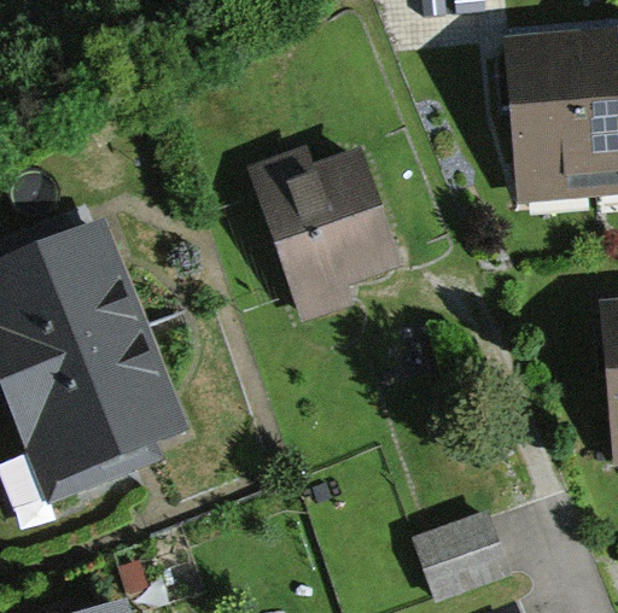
[(617,34),(573,38),(588,191),(617,187),(617,34)]
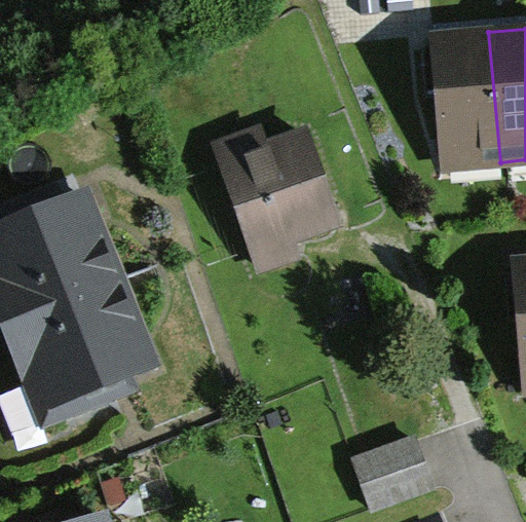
[(488,32),(428,38),(441,168),(500,162),(488,32)]
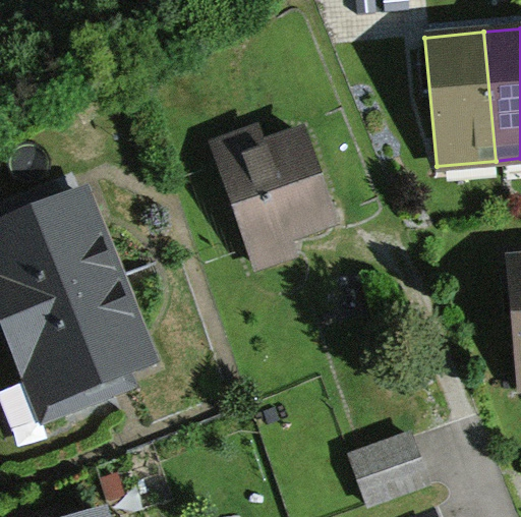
[(261,120),(208,138),(253,271),(303,252),(297,234),(337,220),(303,123),(267,136),(261,120)]
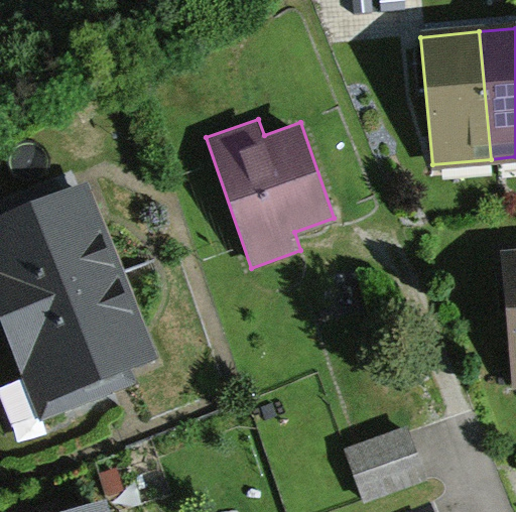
[(0,217),(0,315),(114,272),(80,186),(0,217)]
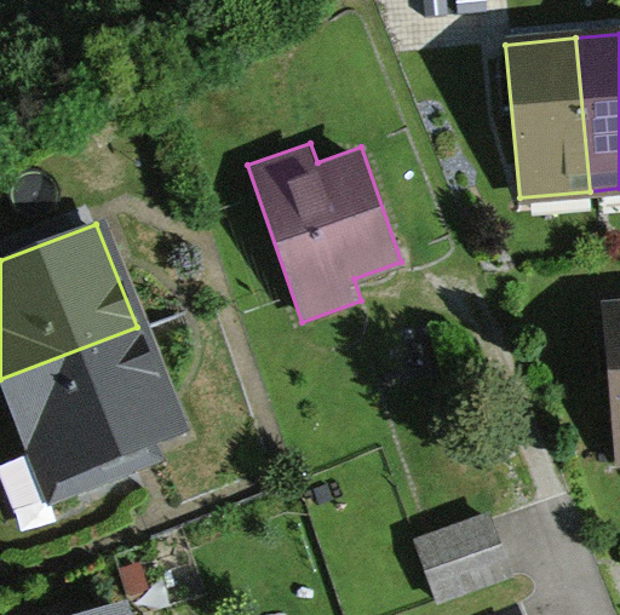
[(0,379),(0,436),(21,489),(177,429),(137,327),(0,379)]
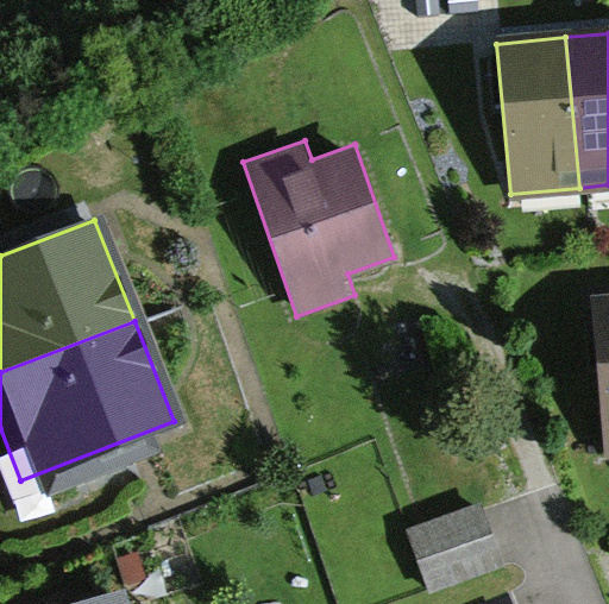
[(482,503),(408,527),(427,589),(501,565),(482,503)]
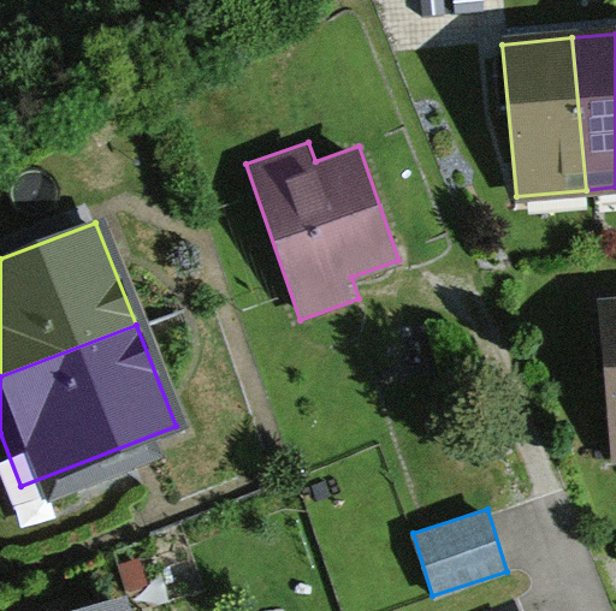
[(131,610),(125,592),(61,610),(131,610)]
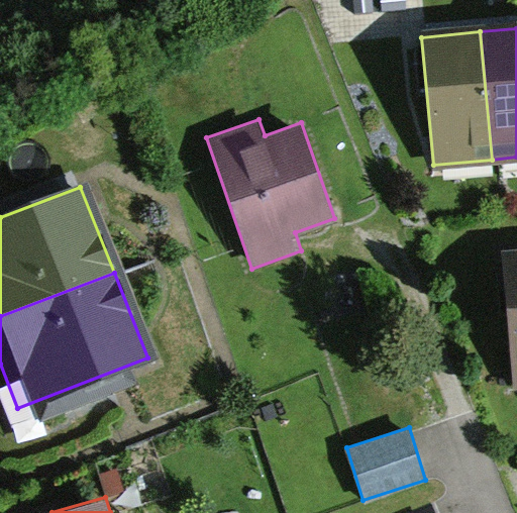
All buildings are outlined.
